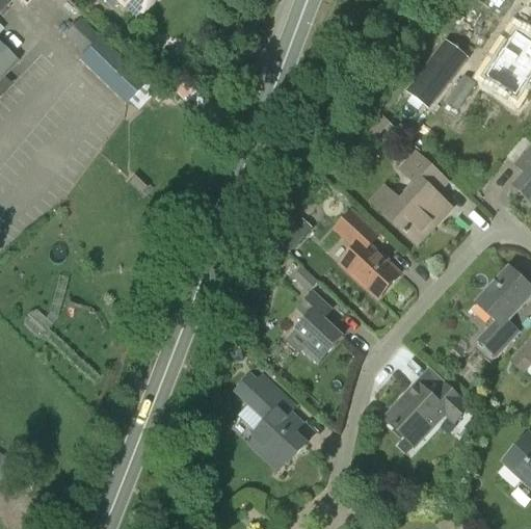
[(0,96),(9,85),(1,77),(16,61),(0,46),(0,30),(2,28),(0,26),(0,9),(9,0),(19,0),(24,4),(27,0),(0,0),(0,96)]
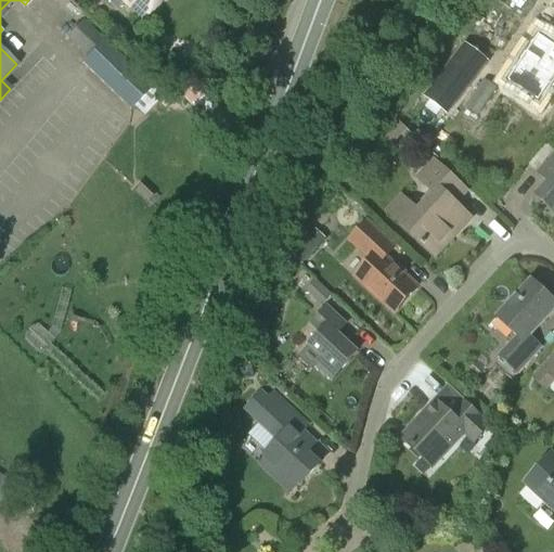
[(126,0),(143,15),(156,0),(126,0)]
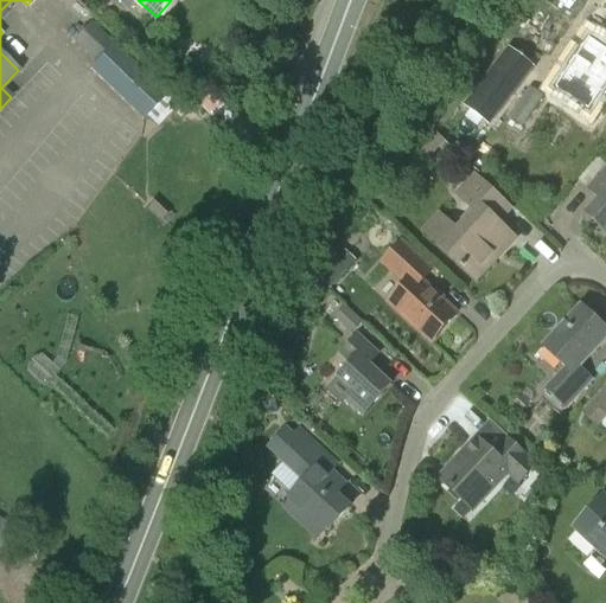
[(140,121),(166,94),(89,20),(70,40),(93,63),(87,69),(140,121)]
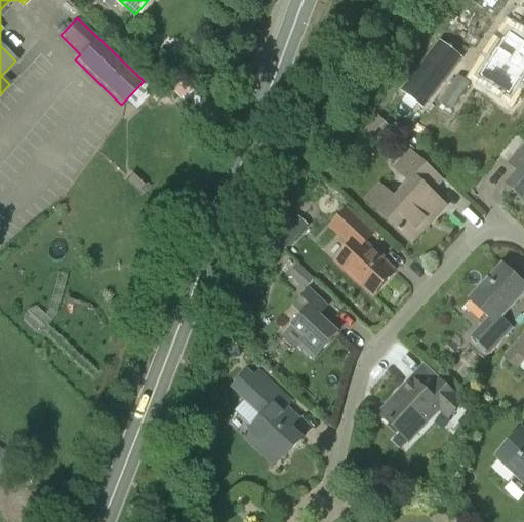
[(523,40),(508,30),(477,74),(508,94),(518,79),(522,82),(523,78),(523,40)]
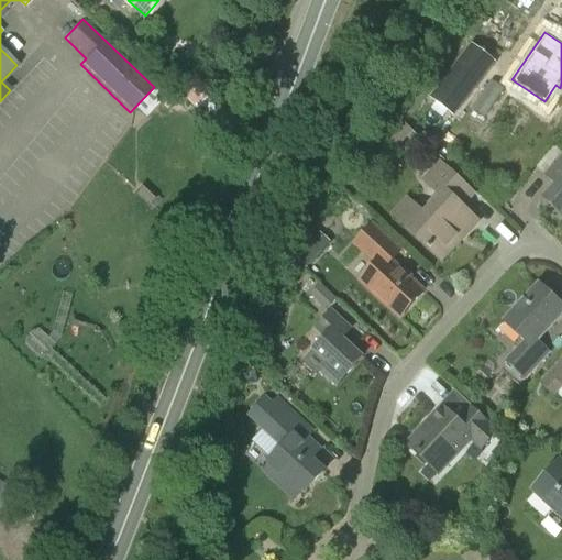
[(458,65),(433,97),(454,112),(478,81),(458,65)]
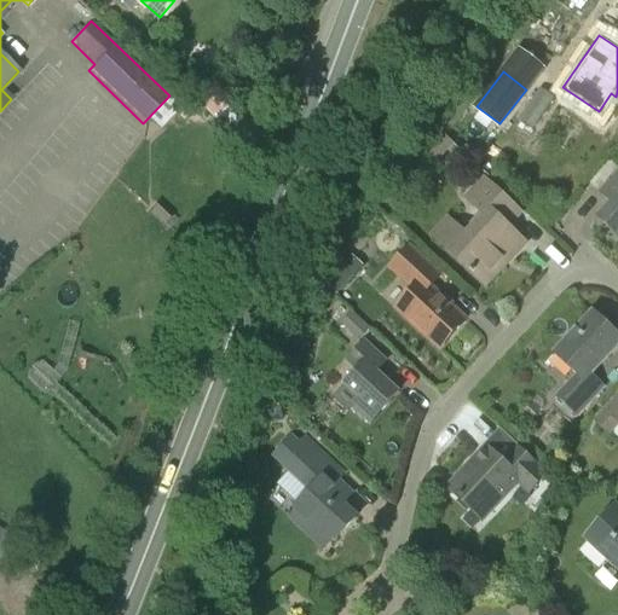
[(175,73),(165,83),(180,98),(191,86),(175,73)]
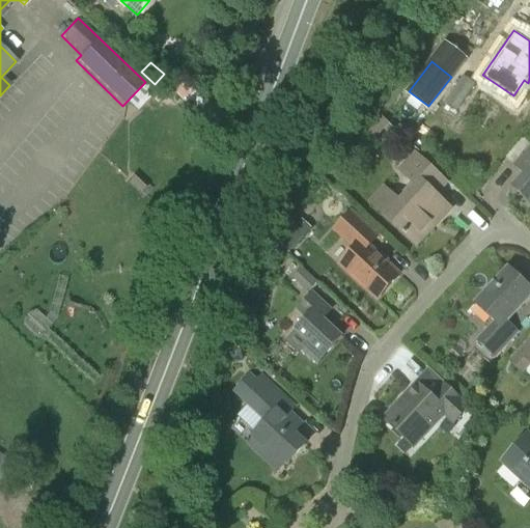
[(462,74),(444,102),(456,110),(474,82),(462,74)]
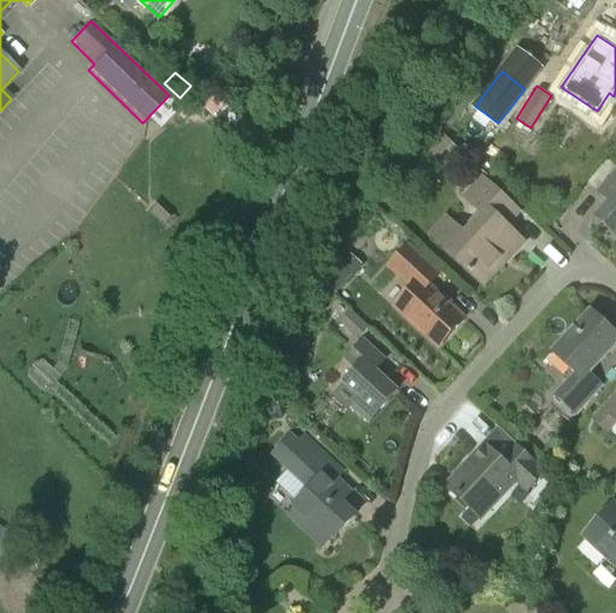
[(433,145),(426,152),(434,160),(441,152),(433,145)]
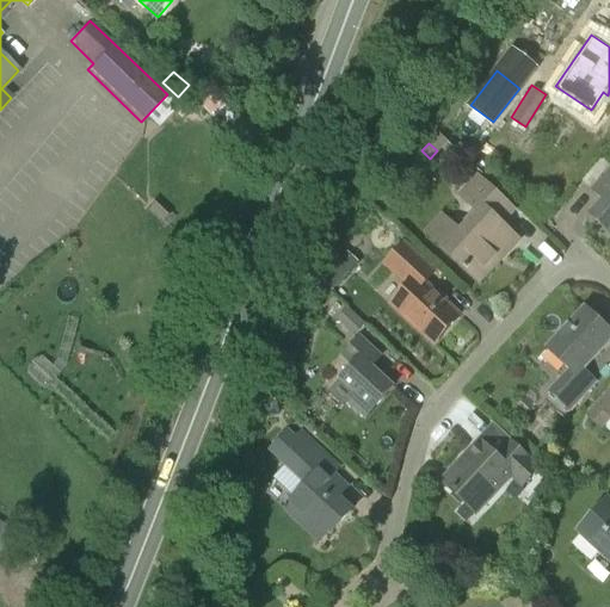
[(609,167),(591,189),(601,199),(587,214),(609,234),(609,167)]
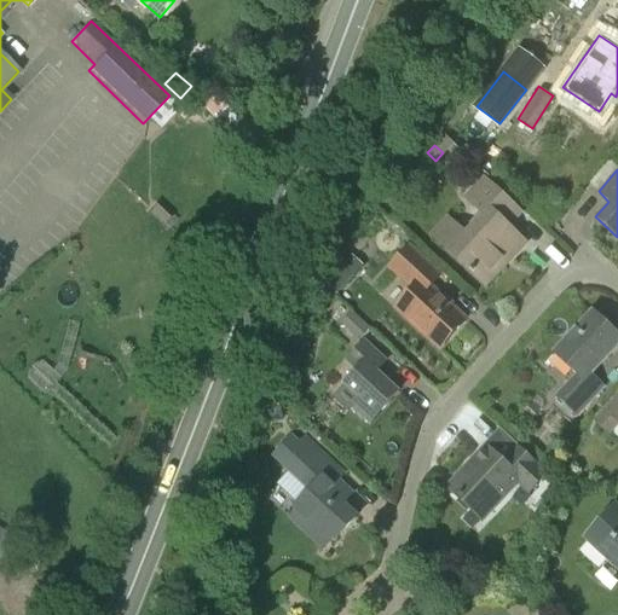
[(483,214),(448,251),(484,284),(503,264),(500,260),(519,238),(504,225),(518,210),(481,178),(463,197),(483,214)]
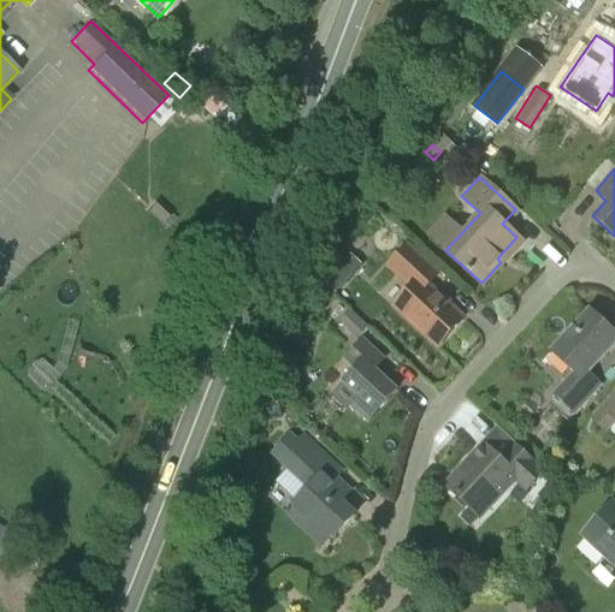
[(171,213),(172,211),(159,197),(151,206),(147,209),(161,224),(164,221),(167,224),(175,217),(171,213)]
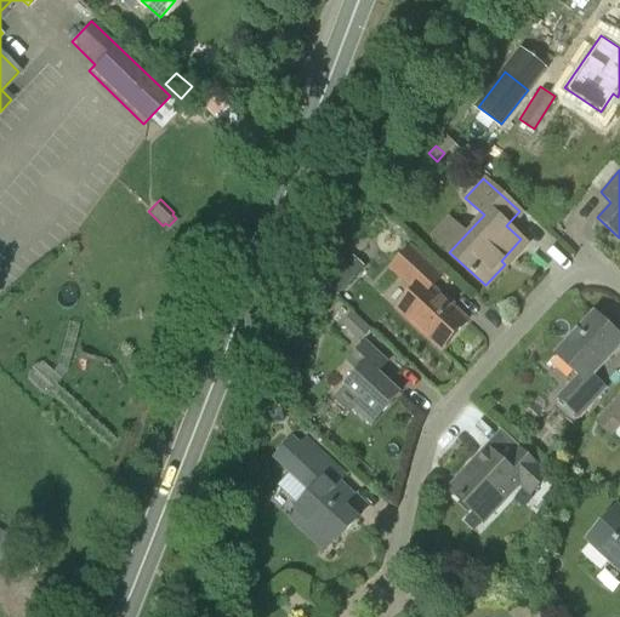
[(390,268),(414,290),(396,309),(439,348),(465,320),(428,286),(439,275),(410,246),(390,268)]
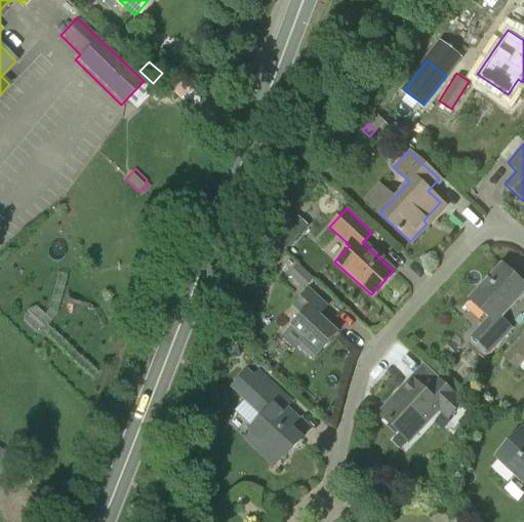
[(274,237),(284,247),(292,239),(282,229),(274,237)]
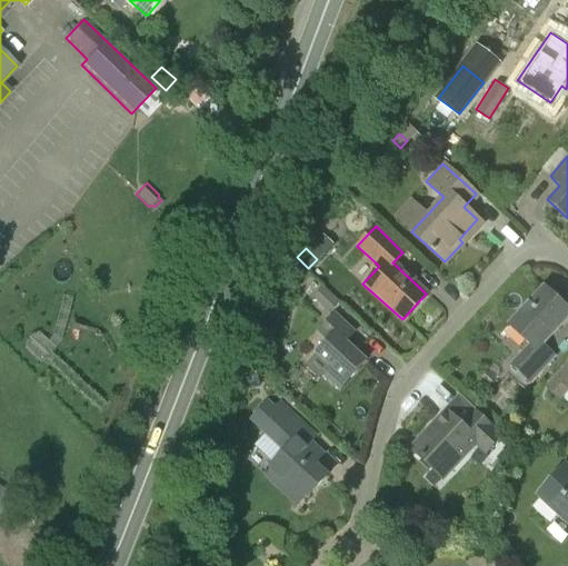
[(529,343),(510,364),(529,381),(554,355),(541,344),(567,315),(567,308),(544,286),(508,324),(529,343)]
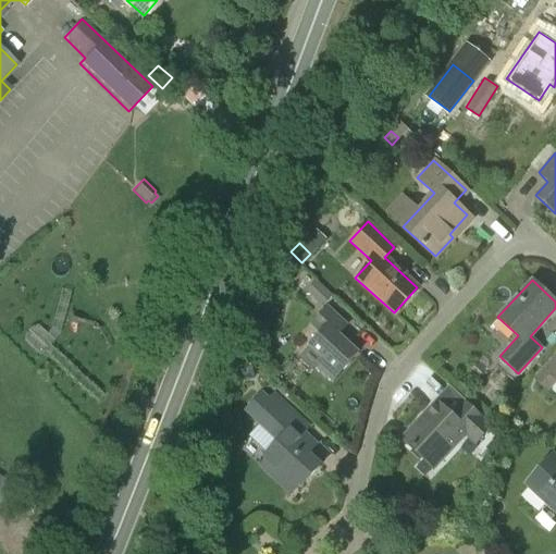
[(316,281),(306,291),(321,306),(331,295),(316,281)]
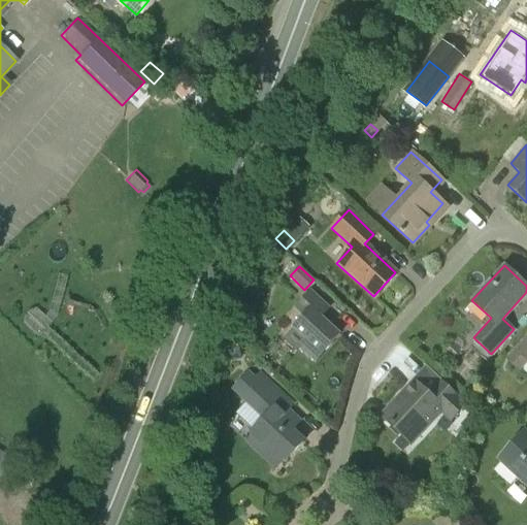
[(297,321),(291,327),(304,339),(298,347),(314,360),(337,334),(319,317),(328,307),(309,290),(294,307),(302,316),(297,321)]
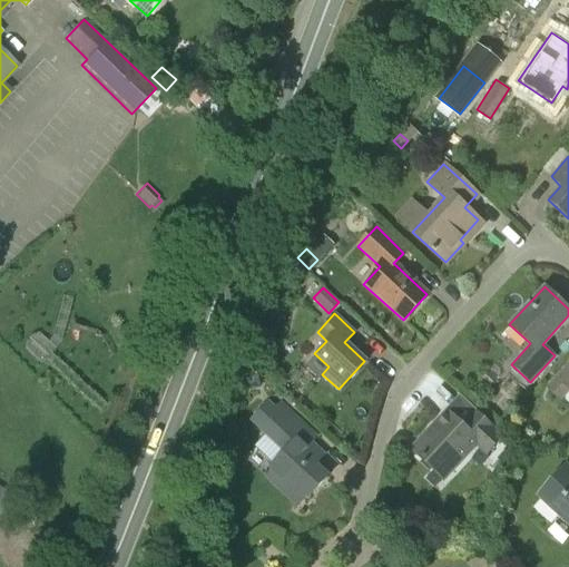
[(568,362),(547,387),(559,398),(568,388),(568,362)]
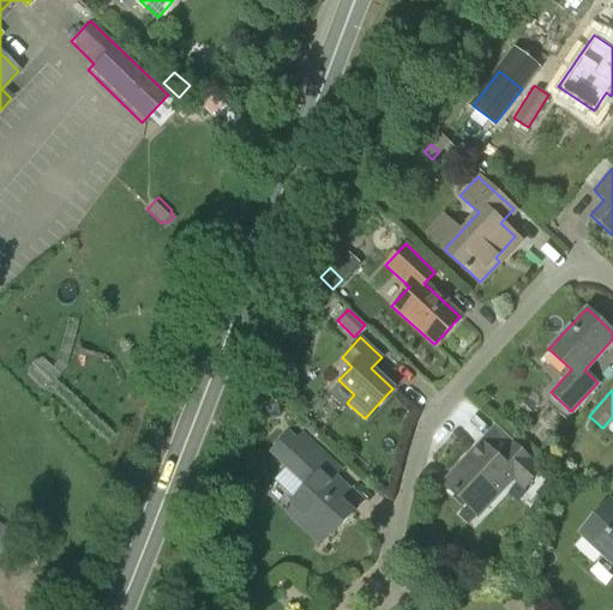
[(262,405),(265,417),(278,414),(276,402),(262,405)]
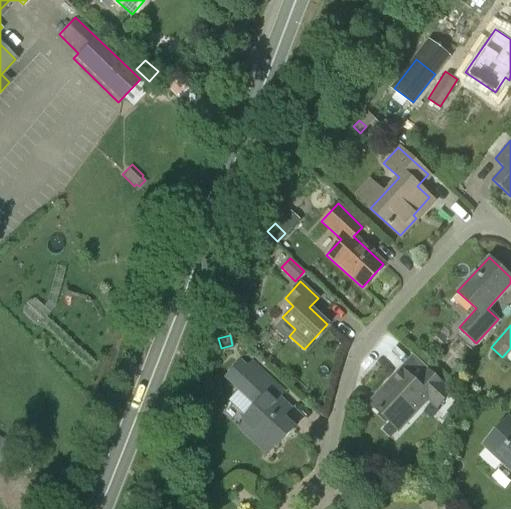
[(239,359),(224,375),(241,390),(256,403),(245,415),(247,417),(238,426),(266,452),(274,443),(276,445),(293,427),(269,405),(282,391),(251,361),(247,365),(239,359)]
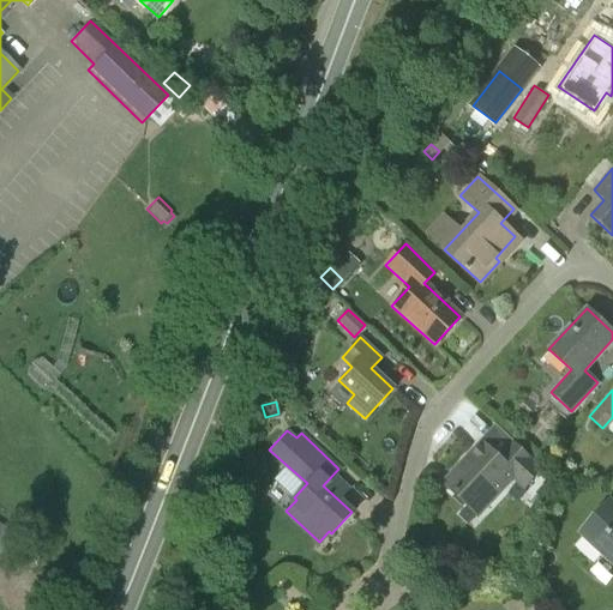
[(479,441),(442,482),(476,514),(516,472),(527,482),(539,469),(510,442),(496,458),(479,441)]
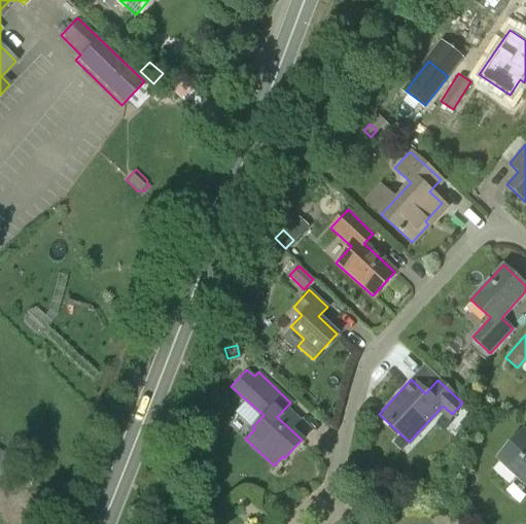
[(525,434),(523,432),(499,457),(525,482),(525,434)]
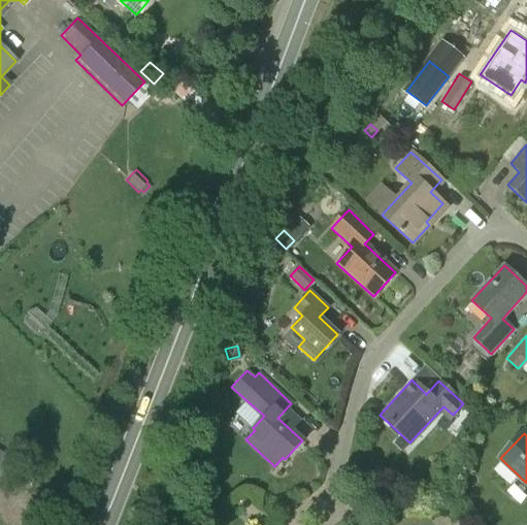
[(0,476),(10,463),(0,454),(0,476)]
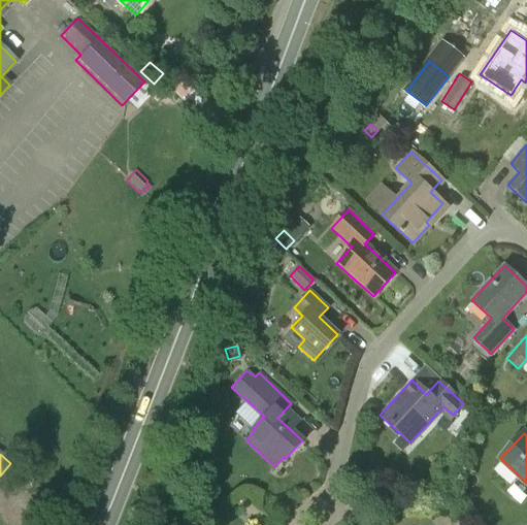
[(409,496),(423,493),(420,479),(407,482),(409,496)]
